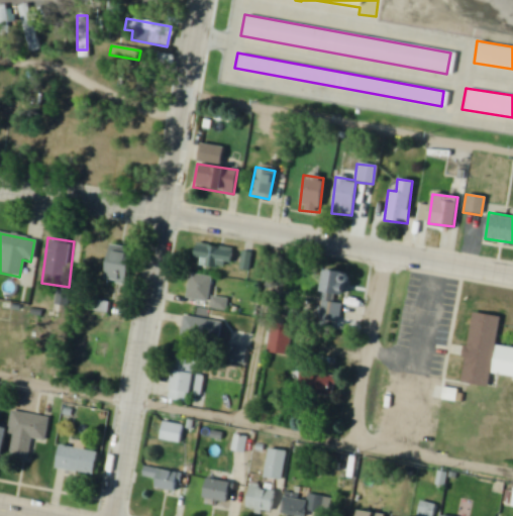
[(216,261),(229,263),(231,248),(195,243),(192,265),(215,268),(216,261)]
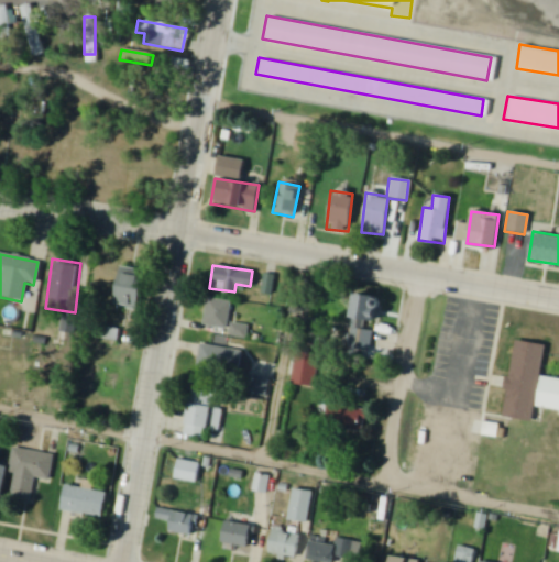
[(143,271),(119,266),(112,305),(136,309),(143,271)]
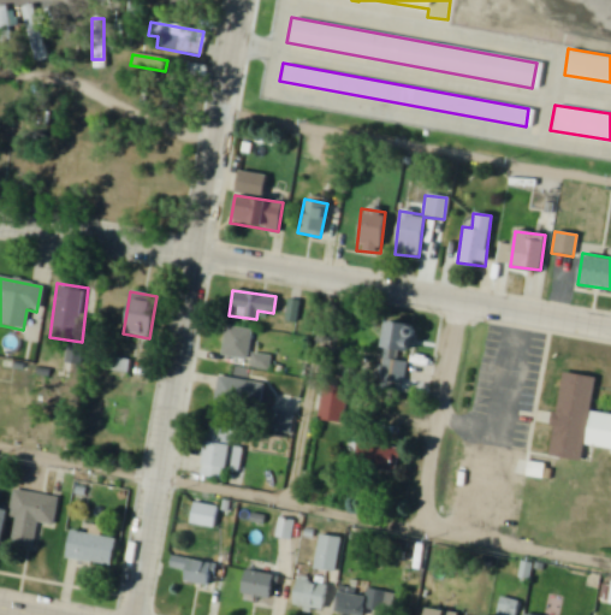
[(378,377),(402,380),(405,358),(409,358),(414,326),(386,321),(378,377)]
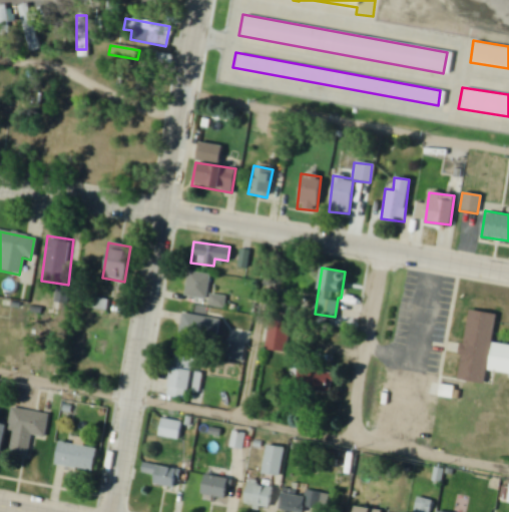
[(182,297),(204,300),(208,275),(186,272),(182,297)]
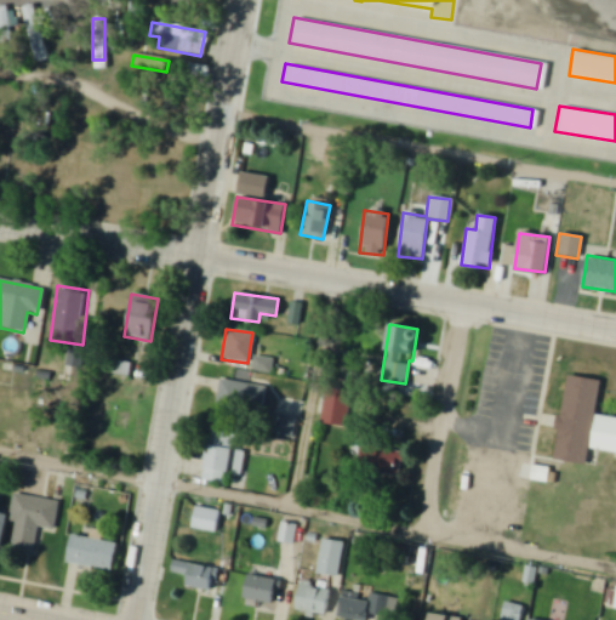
[(598,380),(565,375),(552,461),(585,466),(598,380)]
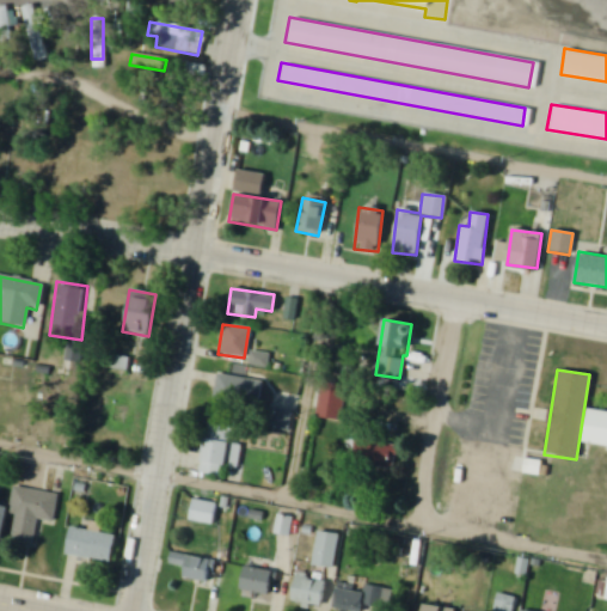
[(208,397),(245,405),(251,382),(214,373),(208,397)]
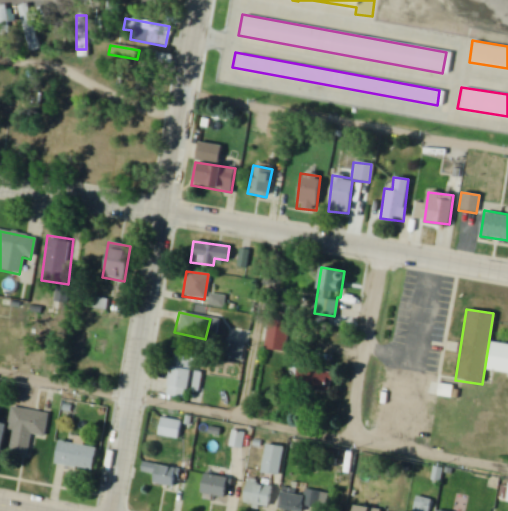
[(283,353),(287,323),(265,321),(262,351),(283,353)]
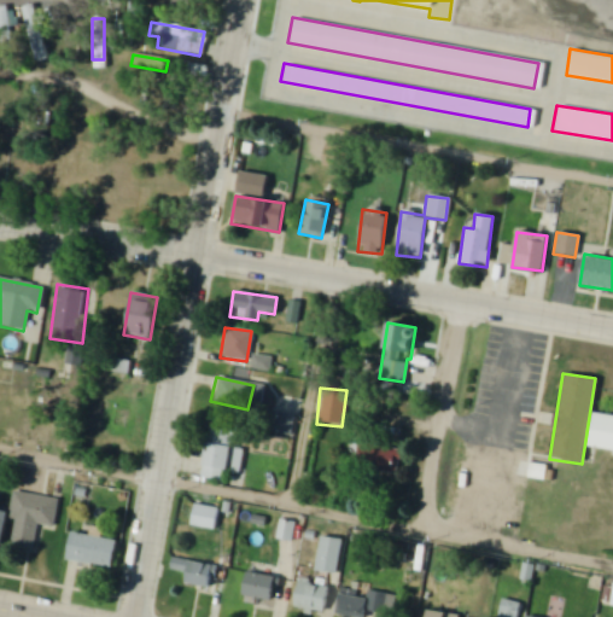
[(594,411),(612,413),(612,448),(588,443),(594,411)]
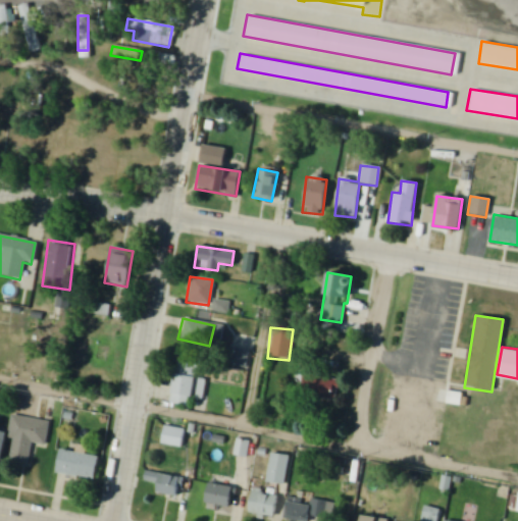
[(168,405),(201,410),(205,379),(196,378),(198,364),(174,361),(168,405)]
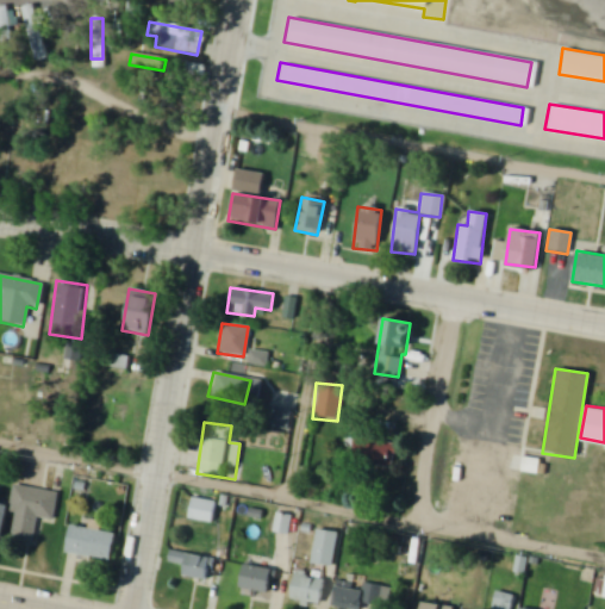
[(388,471),(395,447),(357,436),(350,460),(388,471)]
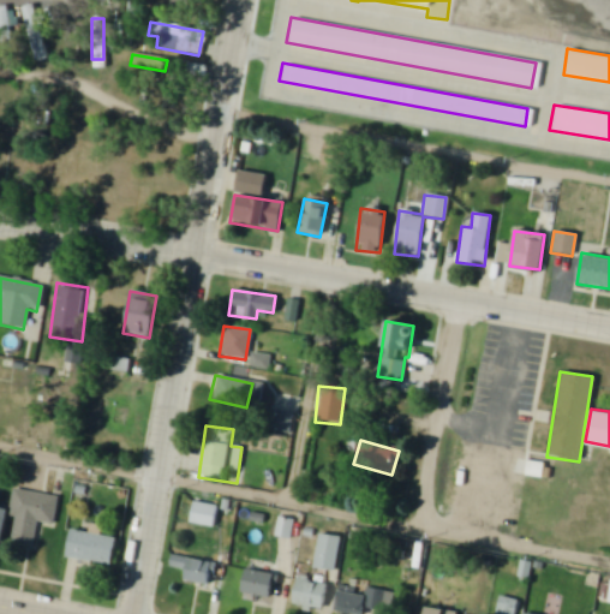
[(31,549),(35,522),(51,524),(54,495),(11,489),(7,516),(12,517),(9,547),(31,549)]
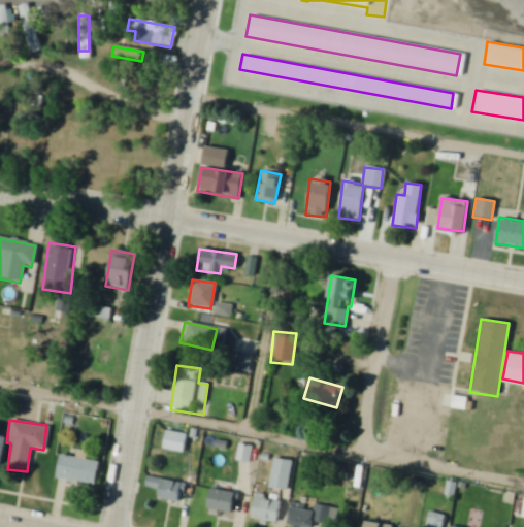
[(99,462),(78,459),(79,458),(60,455),(57,479),(96,484),(99,462)]
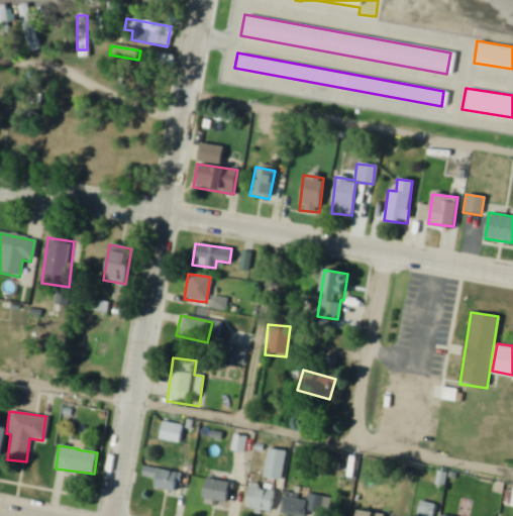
[(267,448),(262,477),(279,479),(283,451),(267,448)]
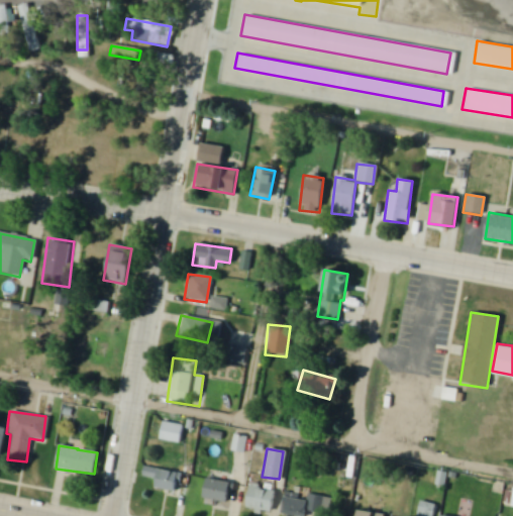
[(175,492),(179,473),(141,466),(139,477),(154,479),(151,488),(175,492)]
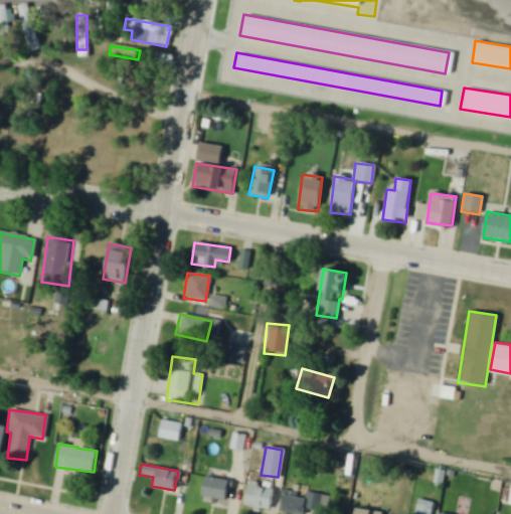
[(200,496),(224,502),(229,482),(205,476),(200,496)]
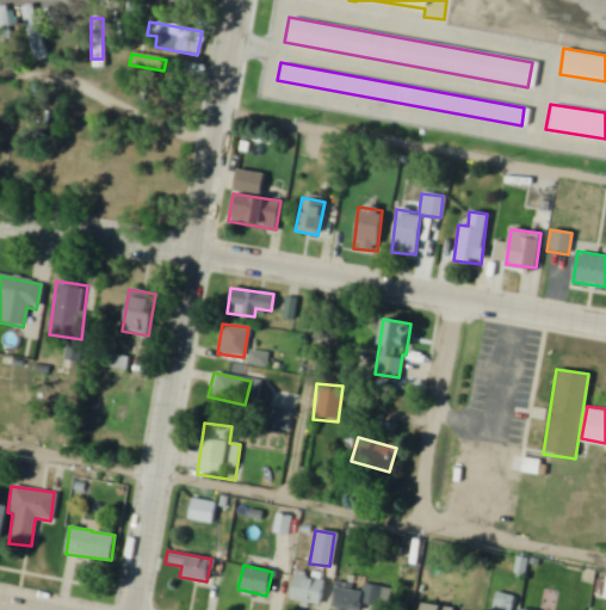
[(322,607),(326,579),(292,574),(289,602),(322,607)]
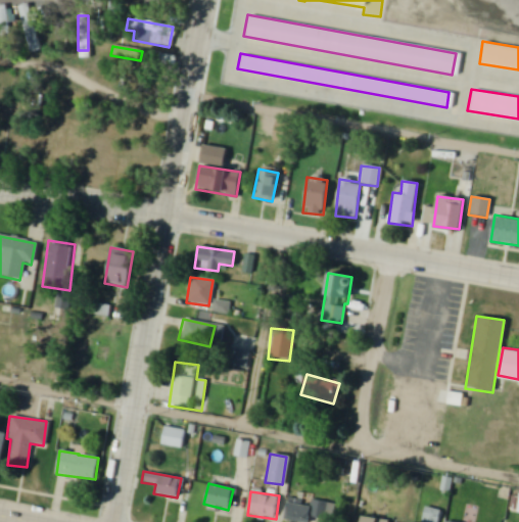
[(324,519),(326,502),(309,500),(308,503),(285,500),(281,521),(307,521),(308,517),(324,519)]
